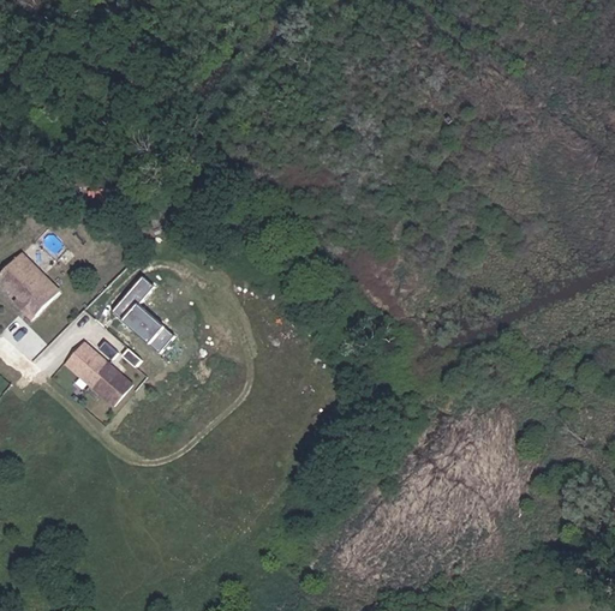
[(48,262),(31,245),(24,252),(41,269),(43,267),(48,262)]
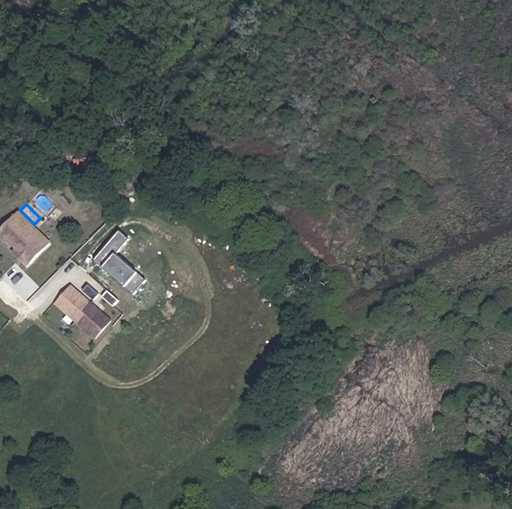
[(59,237),(40,218),(36,222),(34,224),(20,210),(16,214),(1,229),(13,241),(15,238),(17,241),(15,243),(19,247),(15,251),(29,266),(59,237)]
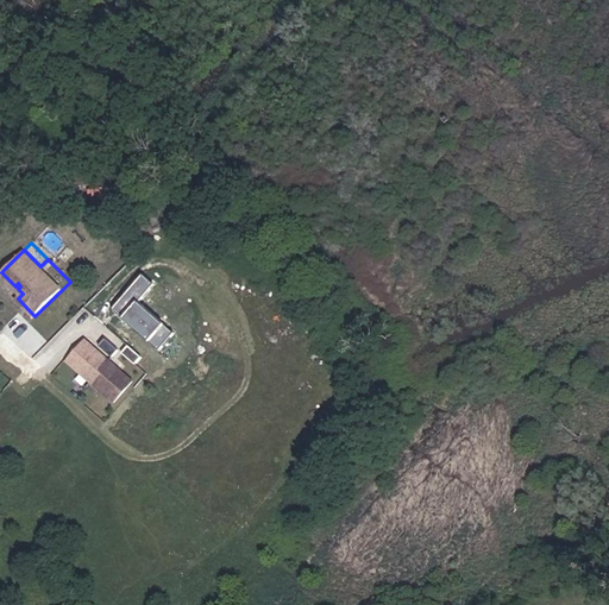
[(173,331),(137,300),(151,282),(139,271),(110,307),(157,347),(173,331)]
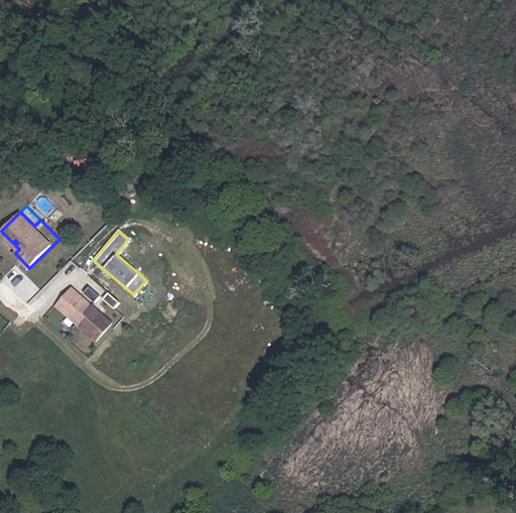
[(98,294),(87,284),(82,291),(93,300),(98,294)]
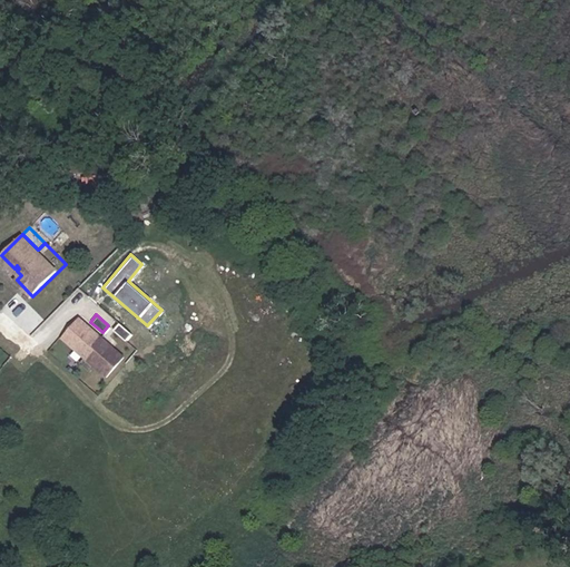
[(121,354),(77,316),(60,336),(105,374),(121,354)]
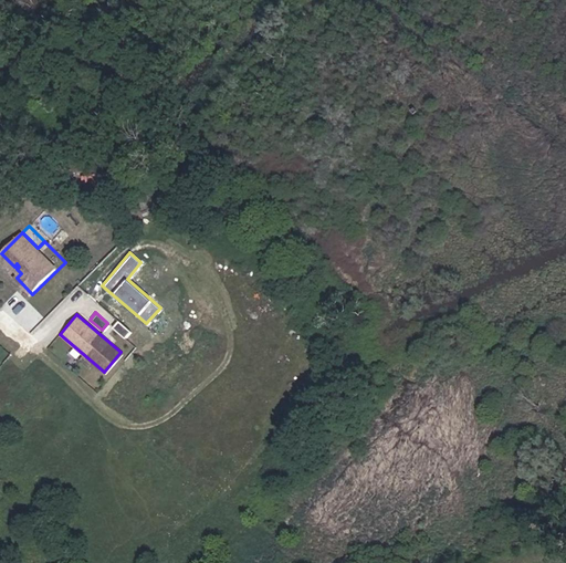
[(129,330),(117,320),(111,326),(123,336),(129,330)]
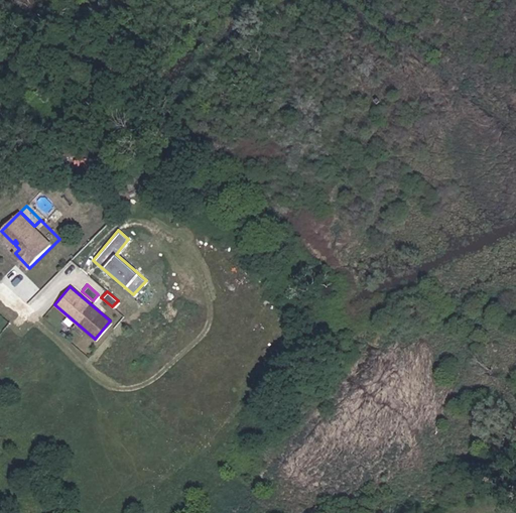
All buildings are outlined.
